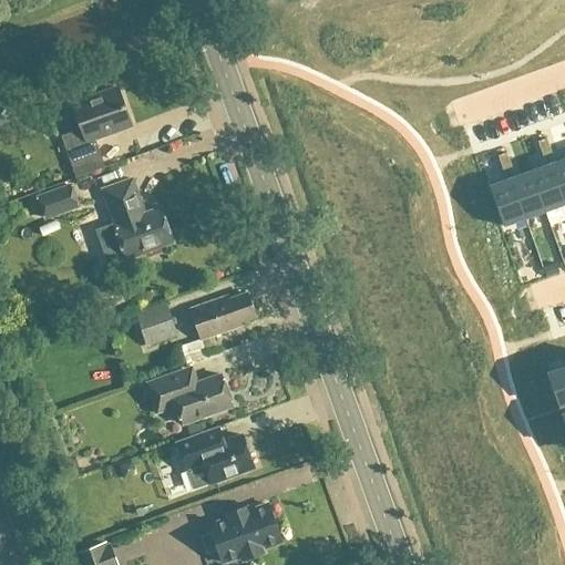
[(82,129),(61,135),(71,164),(101,153),(95,139),(132,125),(117,86),(73,103),(82,129)]
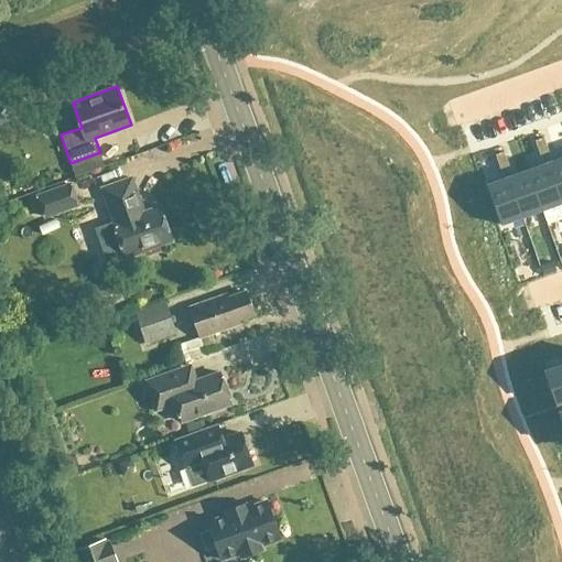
[(0,126),(10,132),(19,118),(4,107),(0,114),(0,126)]
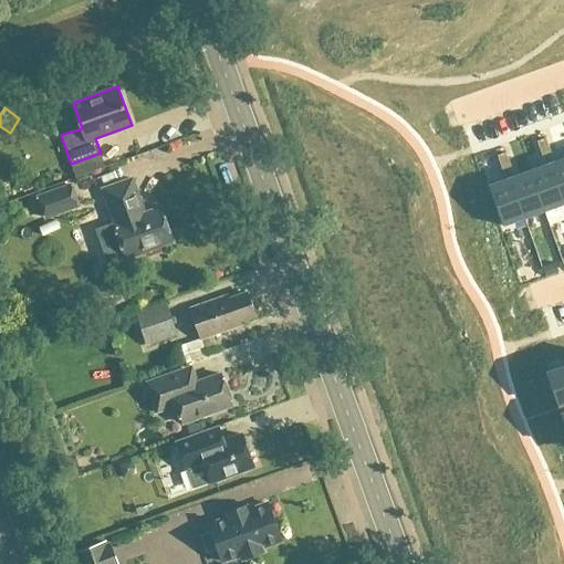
[(546,138),(538,141),(542,153),(551,149),(546,138)]
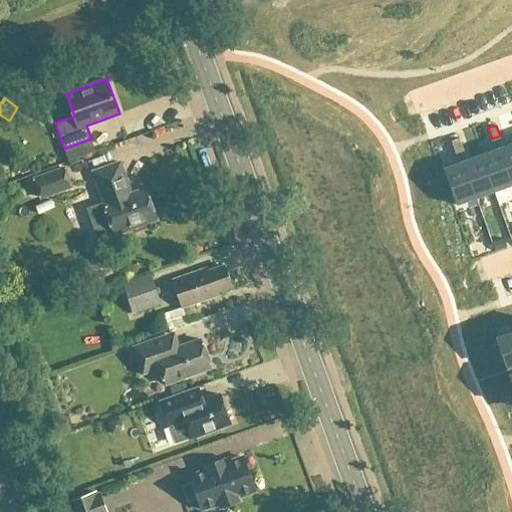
[(500,136),(492,139),(495,150),(499,149),(503,147),(500,136)]
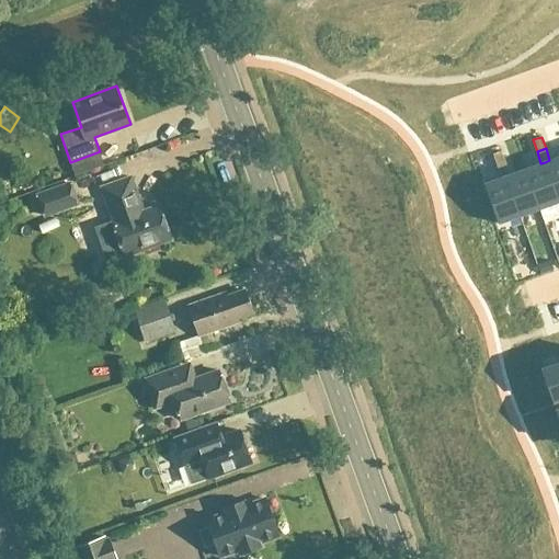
[(502,150),(493,153),(498,166),(506,162),(502,150)]
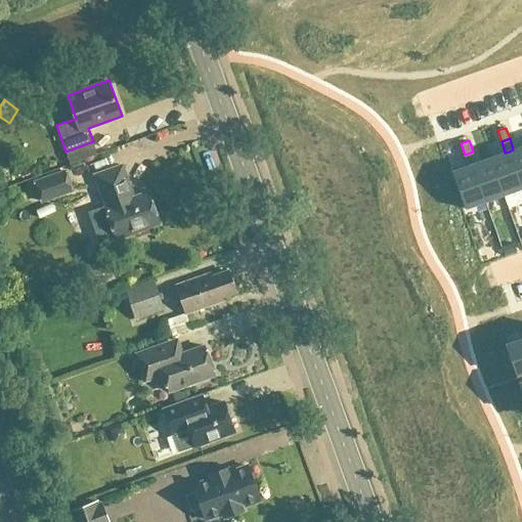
[(521,146),(513,149),(509,151),(521,183),(521,146)]
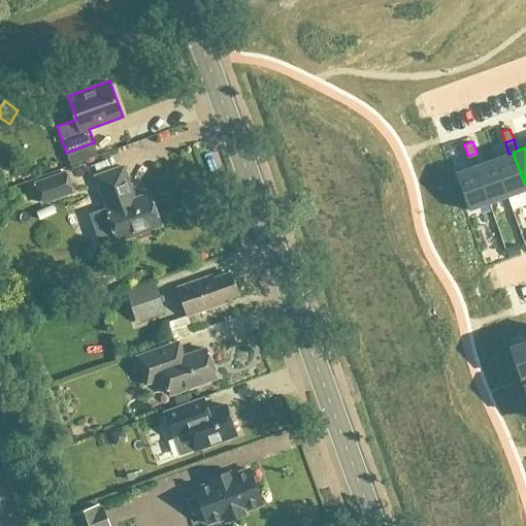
[(477,153),(468,156),(471,167),(475,166),(481,164),(477,153)]
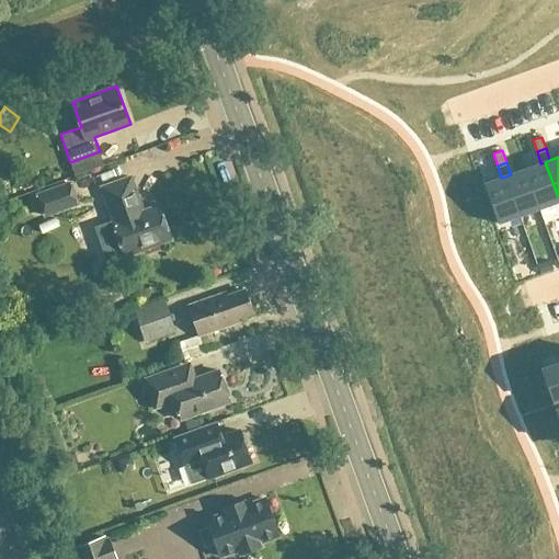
[(540,163),(525,169),(539,208),(558,203),(558,196),(545,162),(540,163)]
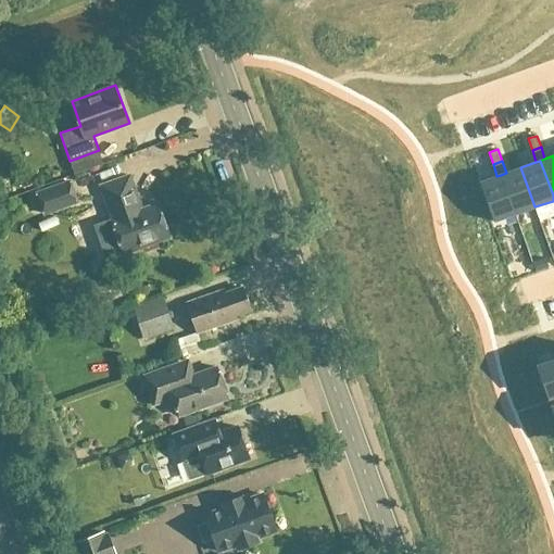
[(506,173),(501,175),(515,214),(534,206),(520,167),(506,173)]
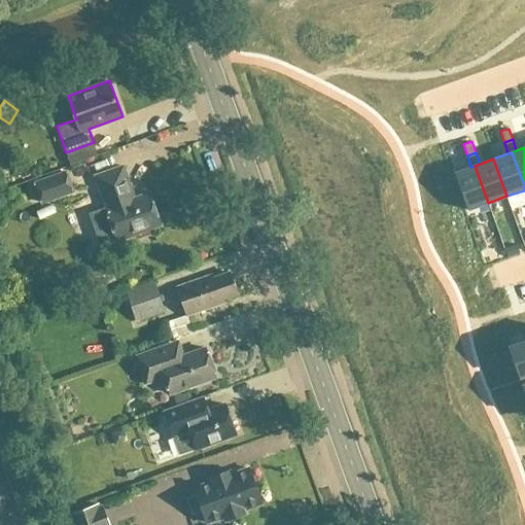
[(124,166),(96,176),(107,208),(106,208),(117,240),(136,234),(138,238),(149,234),(148,230),(162,224),(150,193),(135,198),(124,166)]
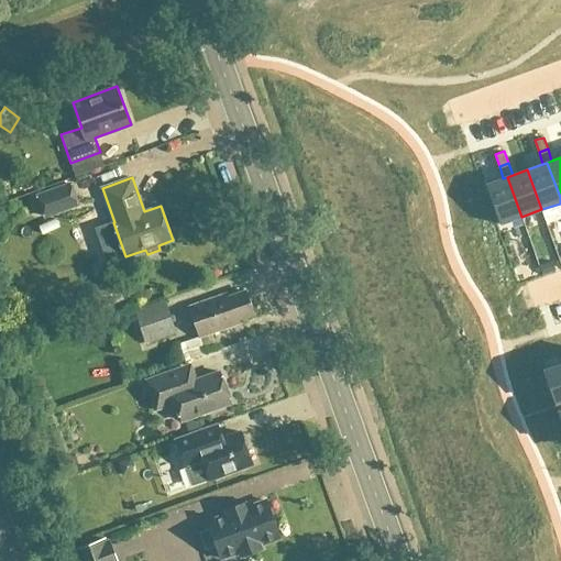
[(503,178),(486,184),(501,224),(521,217),(507,177),(503,178)]
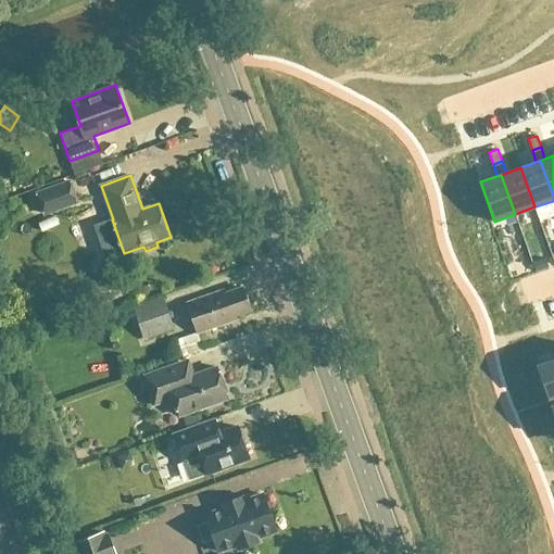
[(36,191),(45,216),(77,205),(68,180),(36,191)]
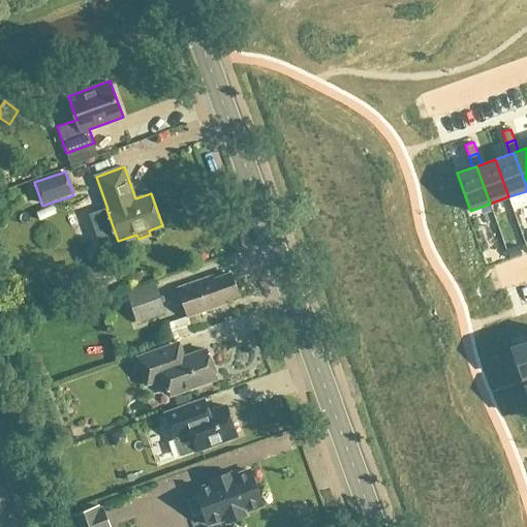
[(203,326),(198,313),(225,304),(224,301),(239,296),(231,273),(216,279),(215,275),(178,287),(188,317),(187,317),(191,330),(203,326)]
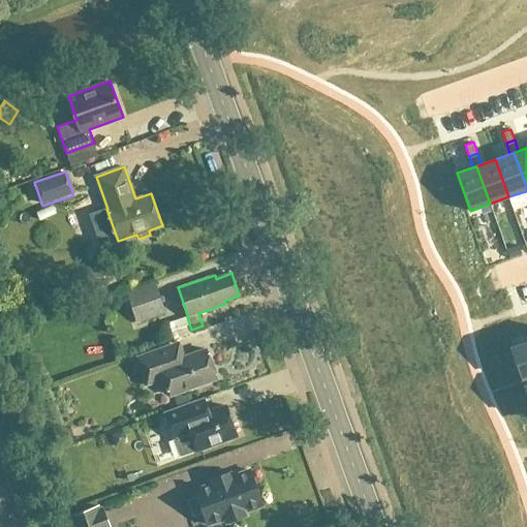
[(127,290),(127,291),(120,295),(122,304),(130,301),(137,323),(165,314),(156,281),(127,290)]
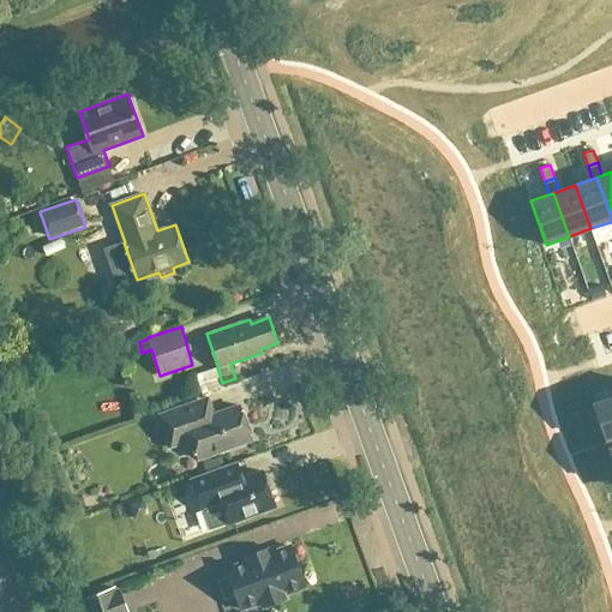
[(217,367),(196,375),(203,394),(223,387),(222,383),(217,369),(217,367)]
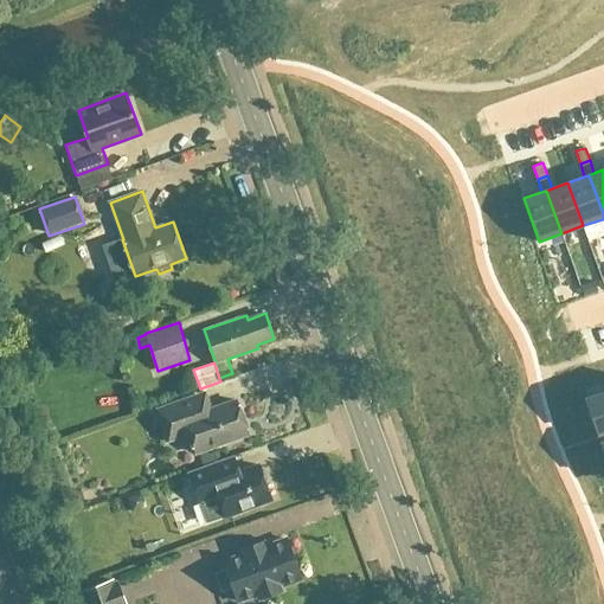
[(603,391),(585,398),(598,434),(603,431),(603,441),(601,442),(603,450),(603,391)]
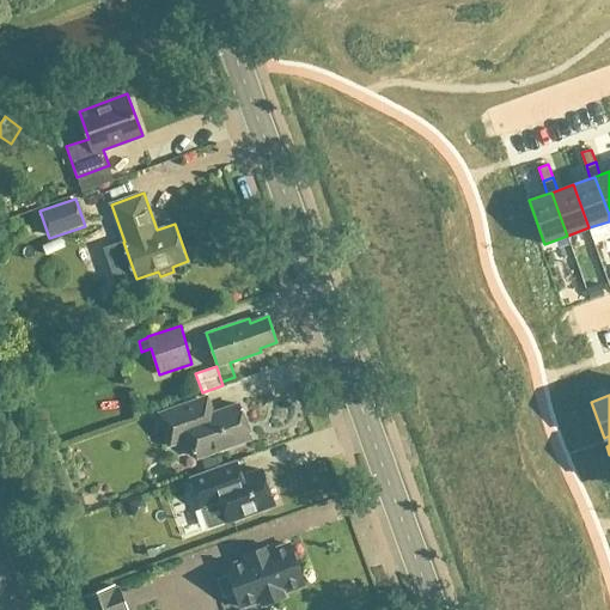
[(194,438),(200,457),(252,439),(239,403),(206,415),(200,398),(160,413),(171,445),(194,438)]
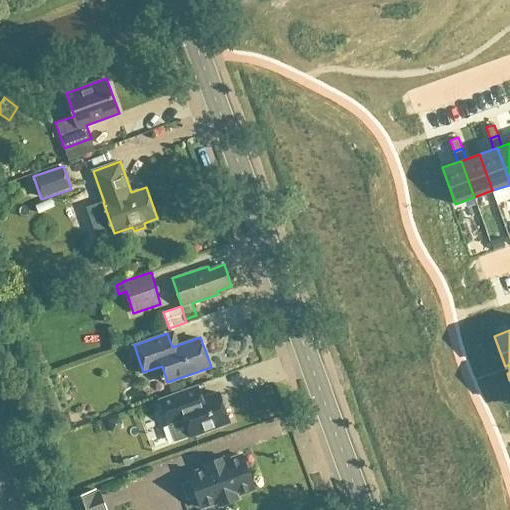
[(191,388),(160,399),(169,425),(170,424),(176,440),(191,434),(192,435),(230,421),(220,392),(196,401),(191,388)]
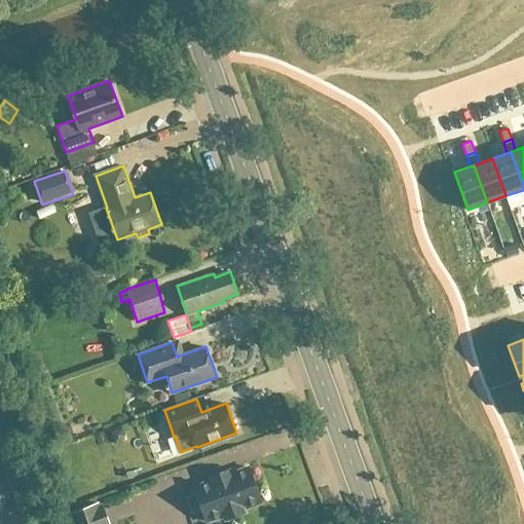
[(115,444),(122,442),(125,435),(123,427),(111,431),(115,444)]
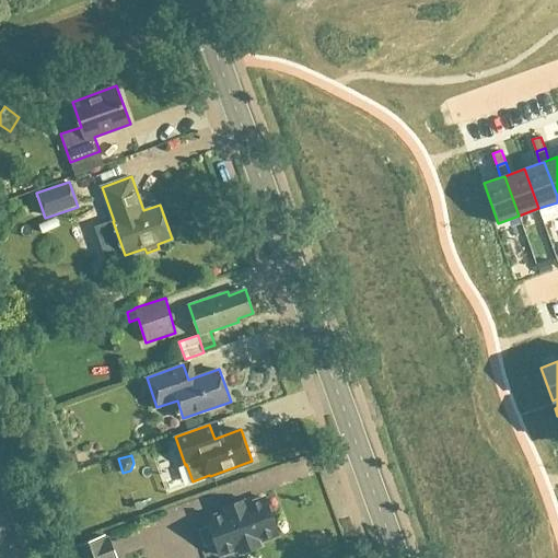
[(0,518),(11,513),(2,488),(0,488),(0,518)]
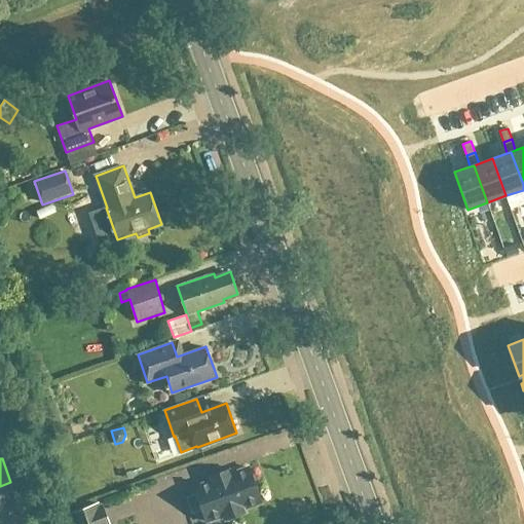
[(221,477),(220,474),(211,477),(212,481),(194,487),(197,494),(188,498),(193,512),(202,509),(208,521),(225,515),(226,519),(245,513),(244,509),(261,502),(249,468),(221,477)]
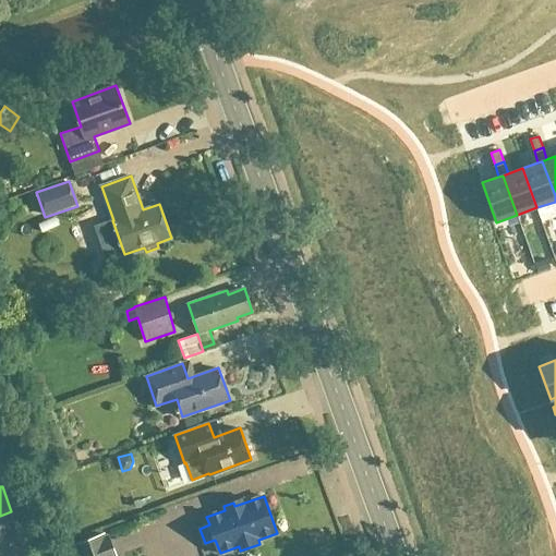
[(11,511),(0,516),(0,518),(9,542),(21,538),(11,511)]
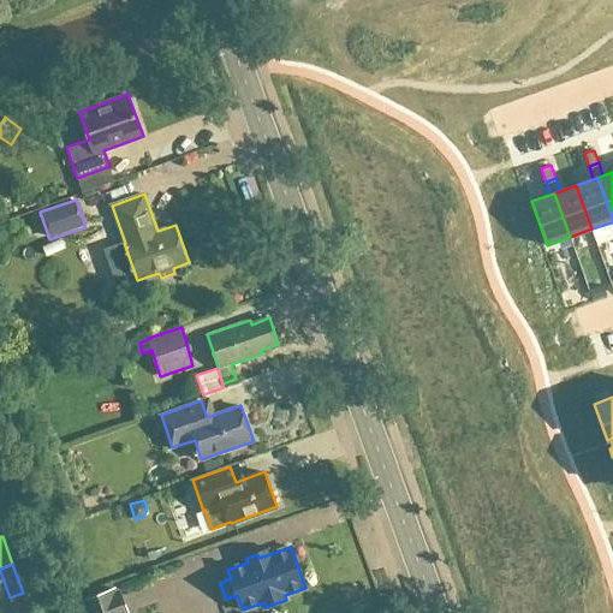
[(115,593),(114,589),(81,601),(84,612),(129,612),(120,590),(115,593)]
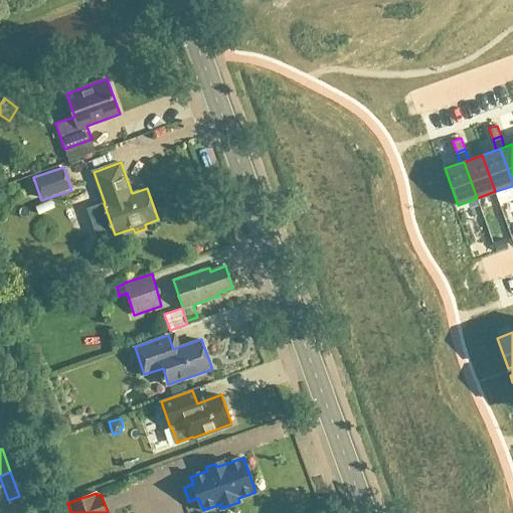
[(24,512),(19,496),(8,500),(12,512),(24,512)]
